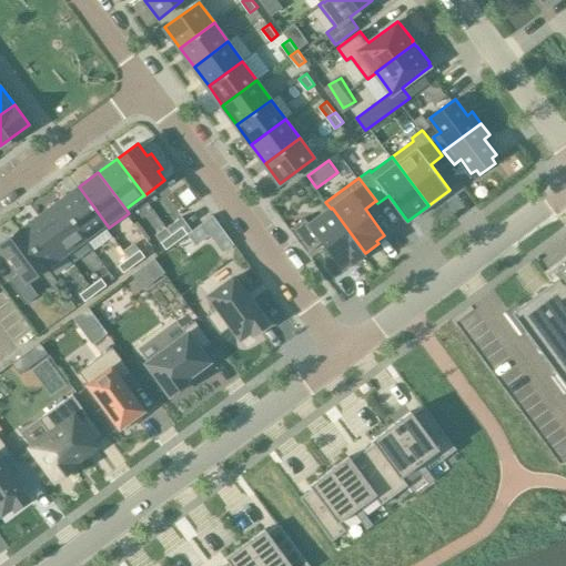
[(89,242),(109,228),(79,187),(60,201),(87,238),(86,239),(89,242)]
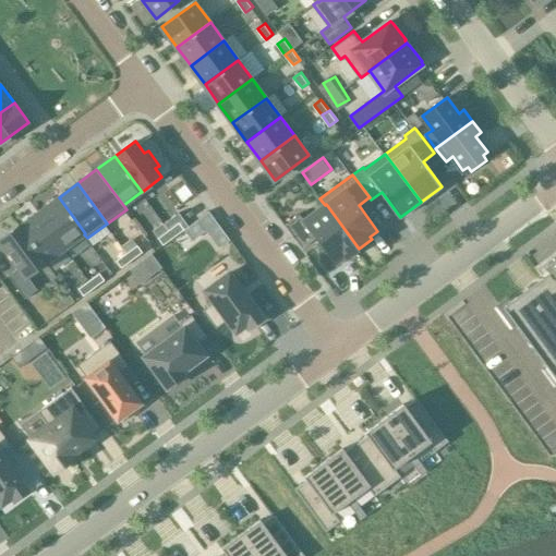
[(84,234),(85,233),(59,197),(39,212),(67,248),(84,234)]
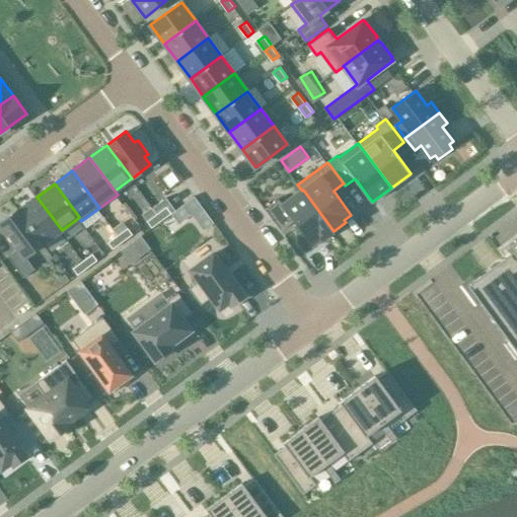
[(279,199),(266,209),(282,230),(295,220),(312,243),(319,238),(320,240),(334,231),(303,190),(302,191),(284,204),(279,199)]
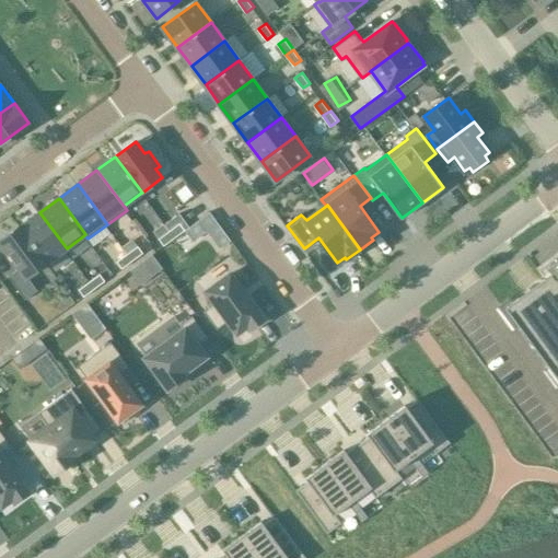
[(211,211),(200,219),(216,241),(227,232),(211,211)]
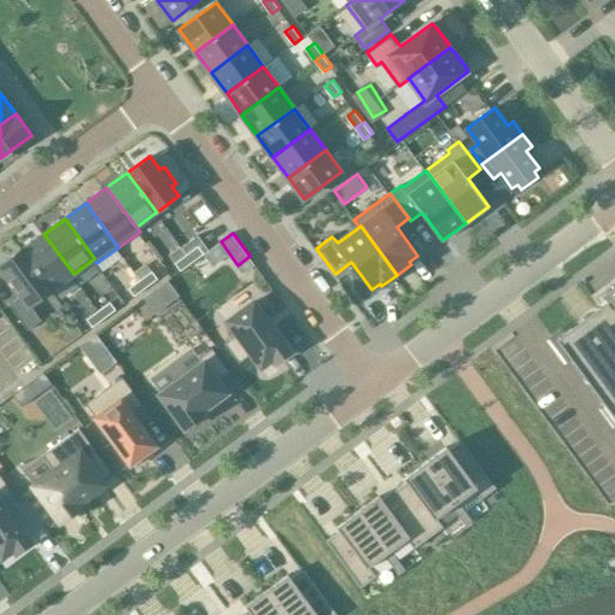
[(53,288),(74,274),(44,234),(24,249),(23,249),(53,290),(53,288)]
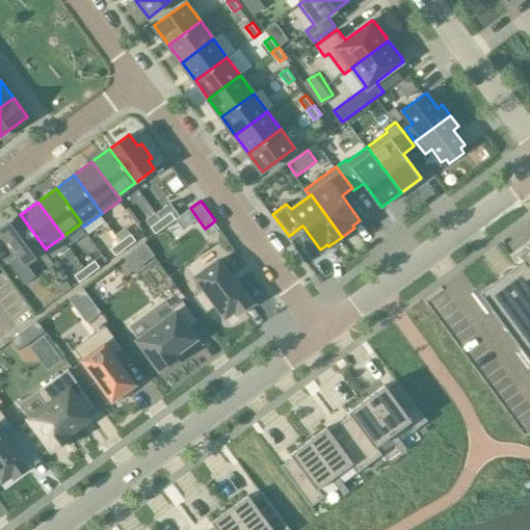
[(171,202),(158,212),(162,218),(171,211),(177,217),(181,215),(171,202)]
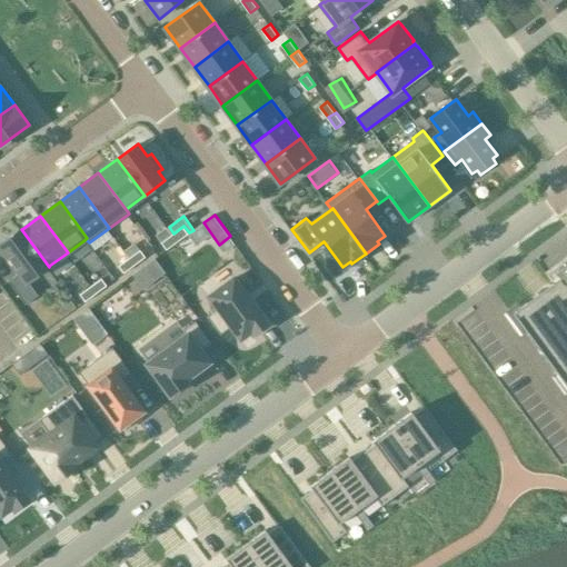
[(173,234),(172,234),(178,241),(189,232),(183,226),(173,234)]
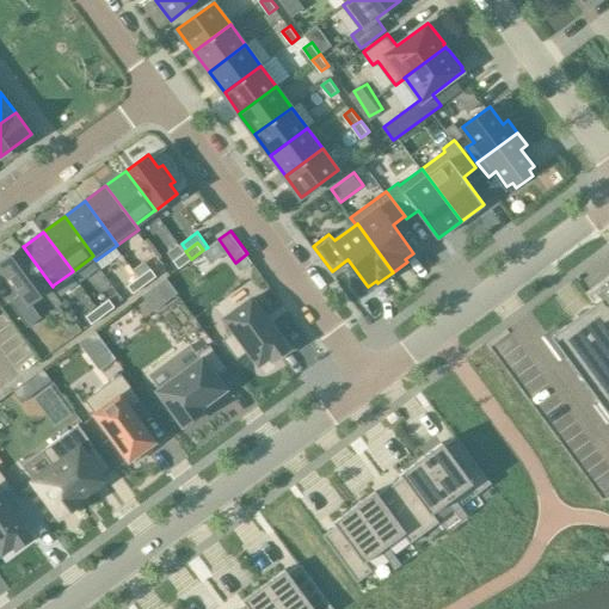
[(53,287),(23,246),(1,263),(23,291),(11,301),(29,326),(42,315),(37,309),(31,301),(53,287)]
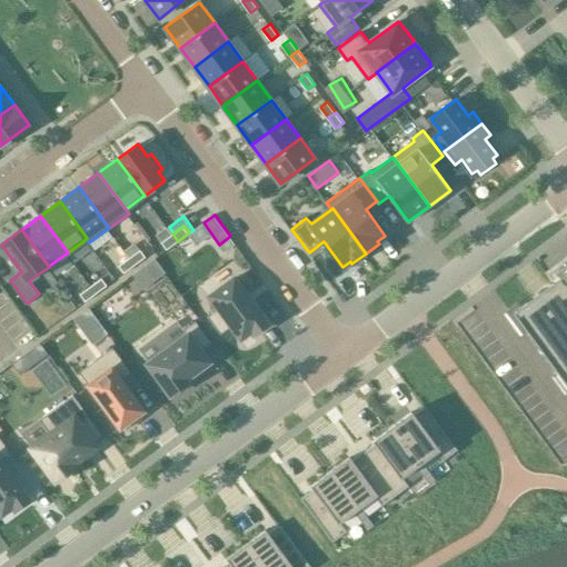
[(172,234),(162,241),(168,249),(178,241),(172,234)]
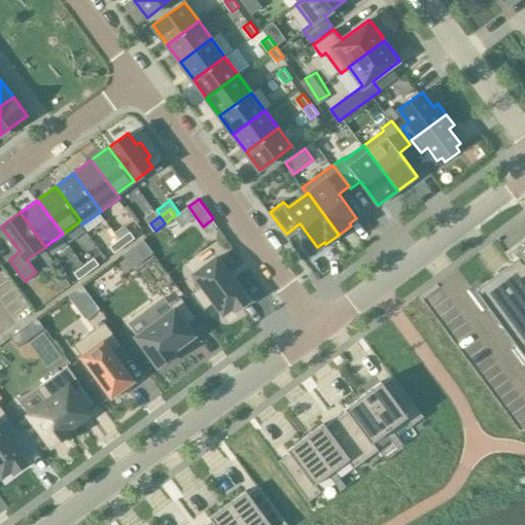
[(126,244),(136,237),(131,231),(120,238),(126,244)]
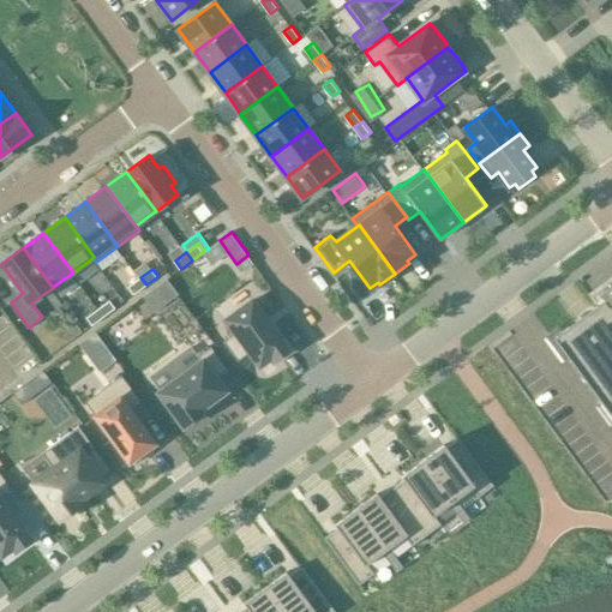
[(135,294),(147,285),(141,277),(130,286),(135,294)]
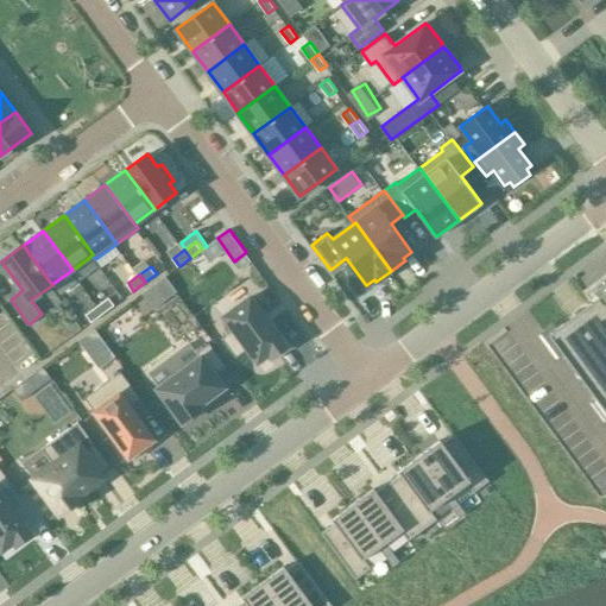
[(166,276),(144,292),(155,308),(177,291),(166,276)]
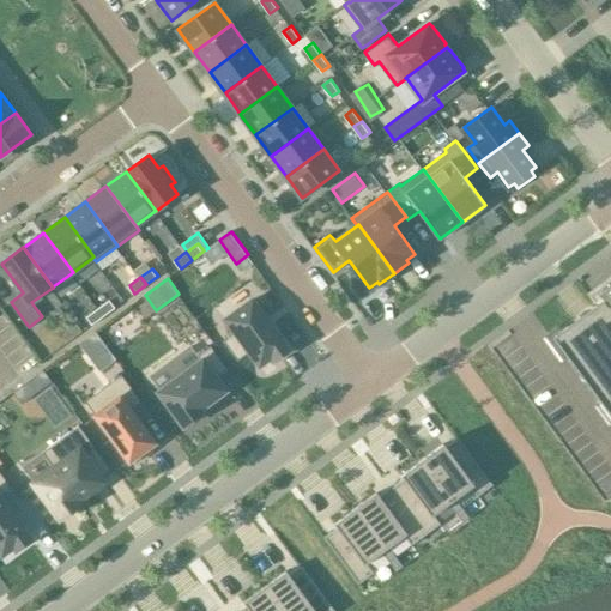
[(597,301),(551,334),(610,416),(610,280),(592,295),(597,301)]
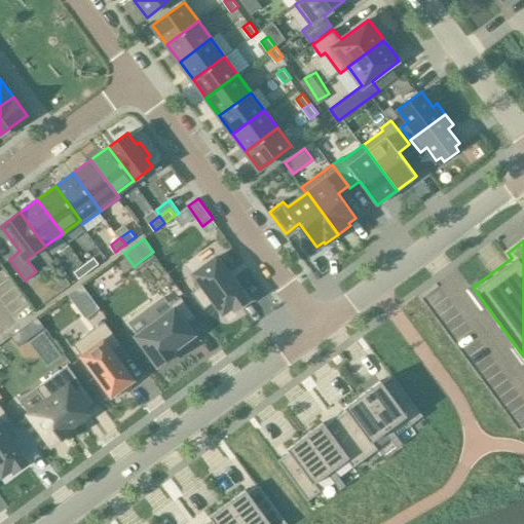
[(89,270),(100,263),(95,256),(84,264),(89,270)]
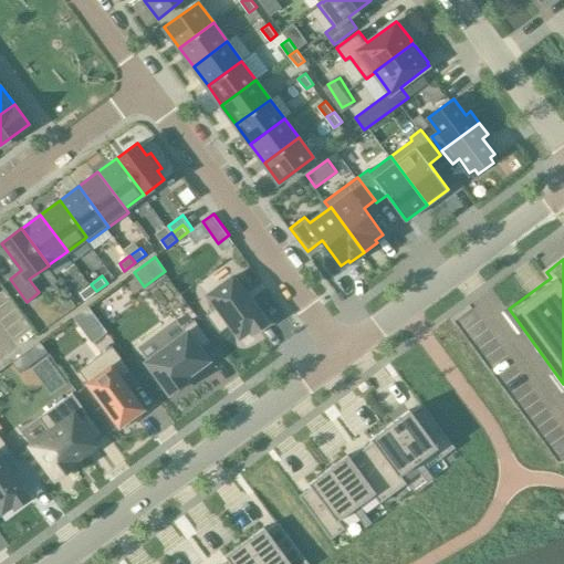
[(217,306),(207,314),(219,332),(230,324),(239,337),(250,329),(252,333),(267,322),(233,275),(208,294),(217,306)]
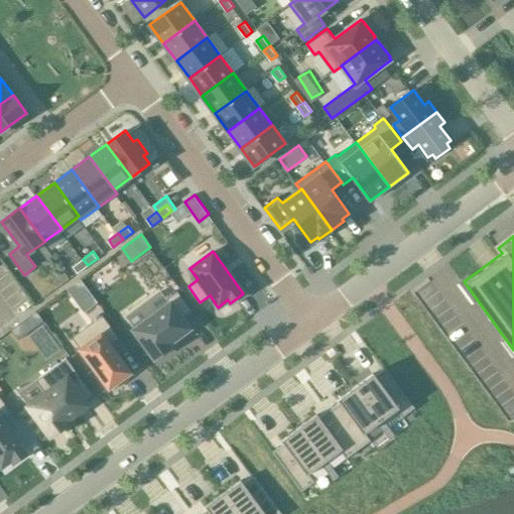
[(79,272),(88,265),(83,259),(74,266),(79,272)]
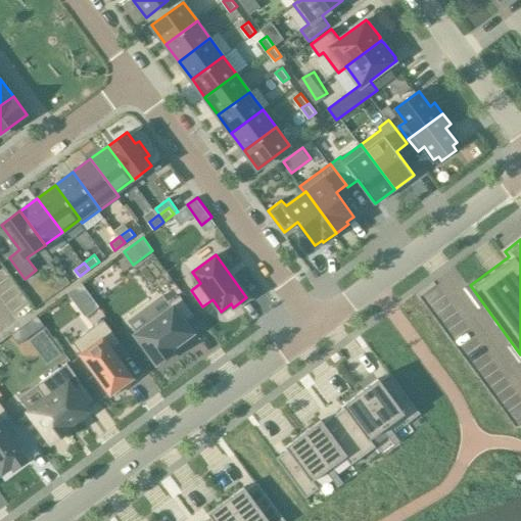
[(86,316),(100,305),(82,282),(68,292),(86,316)]
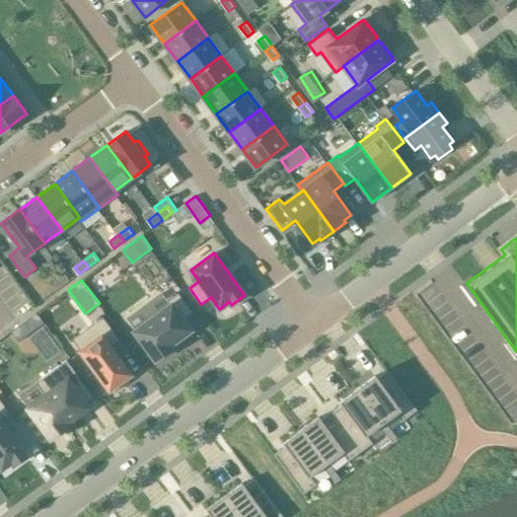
[(170,304),(134,331),(155,361),(170,350),(168,347),(191,329),(182,319),(193,312),(178,292),(167,300),(170,304)]
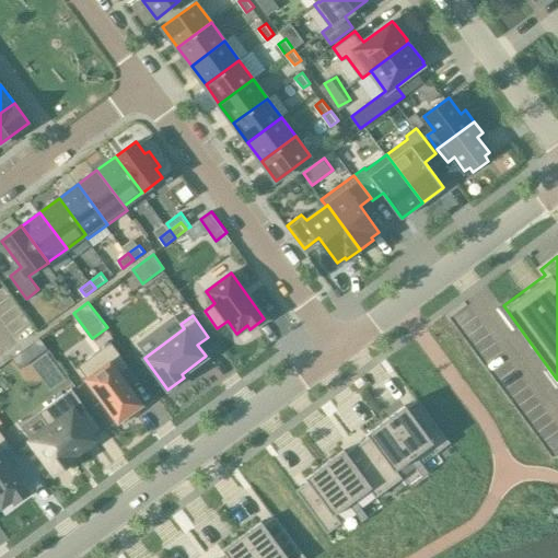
[(111,341),(77,365),(117,421),(121,418),(124,421),(138,411),(136,407),(140,404),(118,373),(129,365),(111,341)]
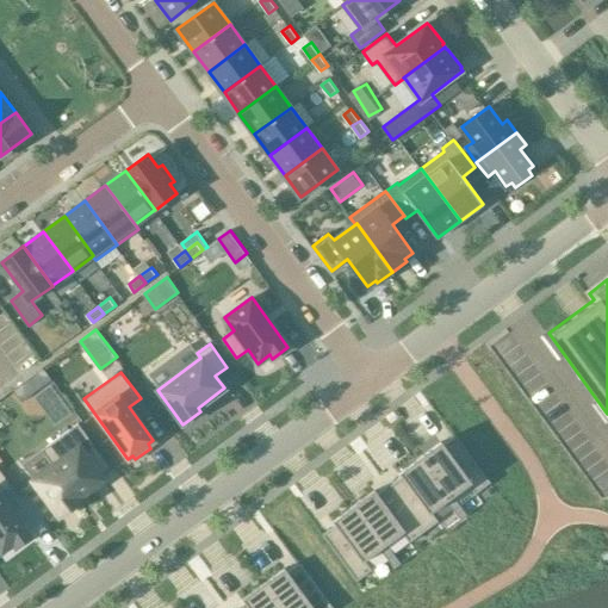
[(54,466),(35,481),(60,515),(78,502),(74,498),(101,478),(99,475),(110,466),(78,422),(42,448),(54,466)]
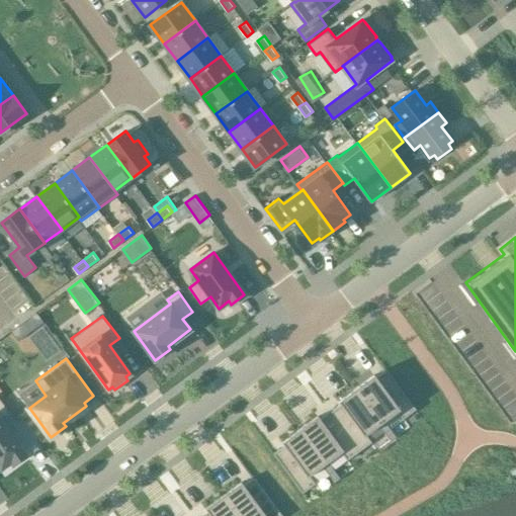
[(374,374),(357,388),(382,422),(385,420),(391,428),(404,418),(417,409),(388,369),(377,377),(374,374)]
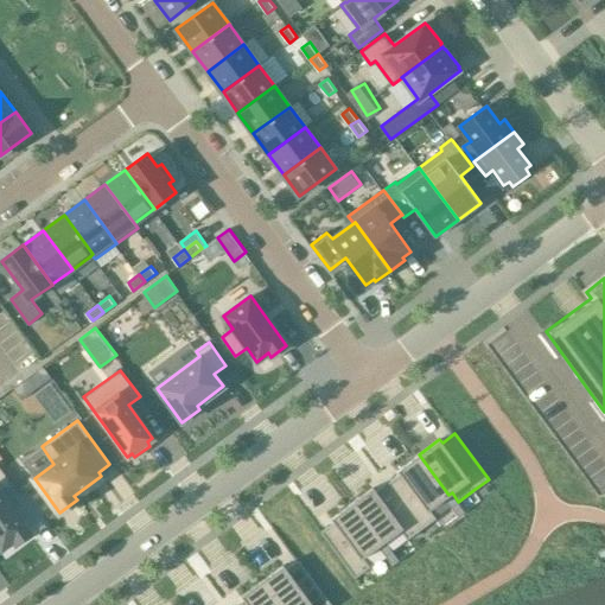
[(401,473),(389,483),(422,528),(437,517),(430,508),(445,497),(449,495),(419,454),(397,470),(401,473)]
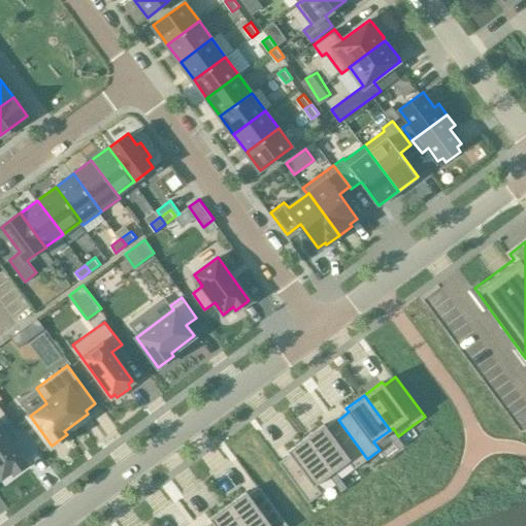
[(0,405),(0,475),(1,478),(11,470),(13,473),(27,464),(1,428),(11,421),(0,405)]
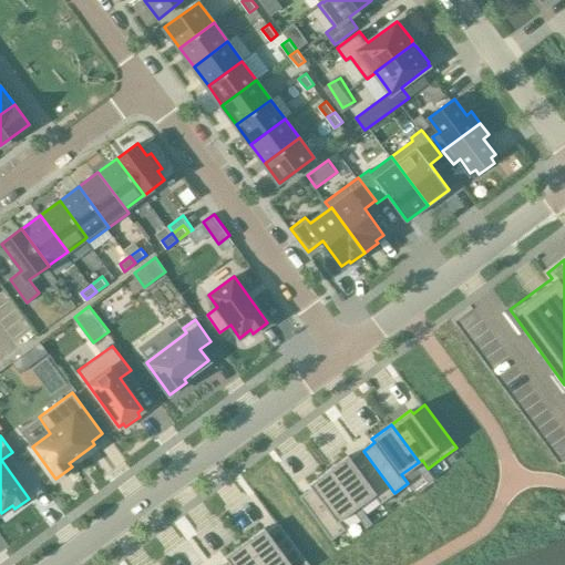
[(349,455),(329,470),(358,507),(360,505),(375,494),(381,503),(394,493),(363,451),(351,459),(349,455)]
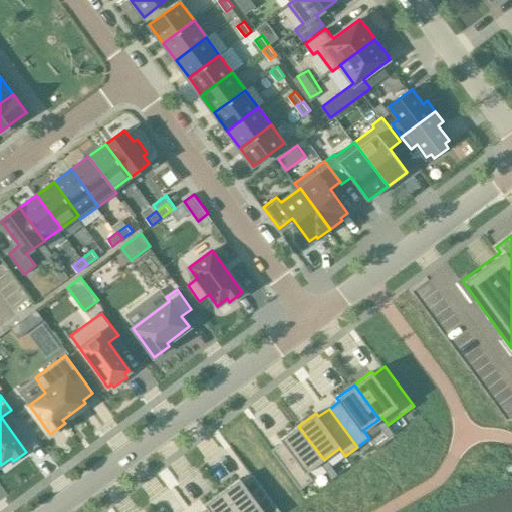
[(379,419),(376,421),(382,429),(388,425),(382,417),(379,419)]
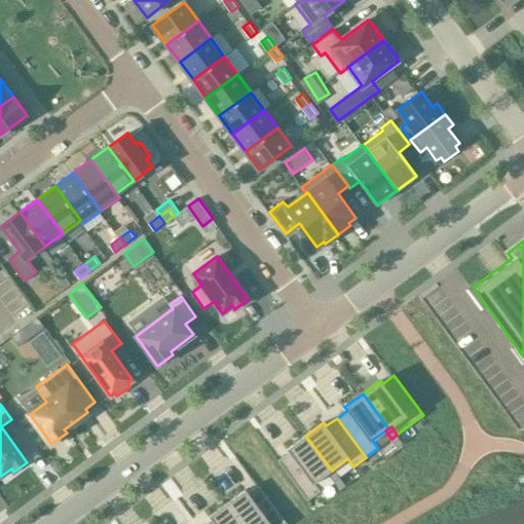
[(397,435),(391,439),(398,447),(400,445),(403,443),(397,435)]
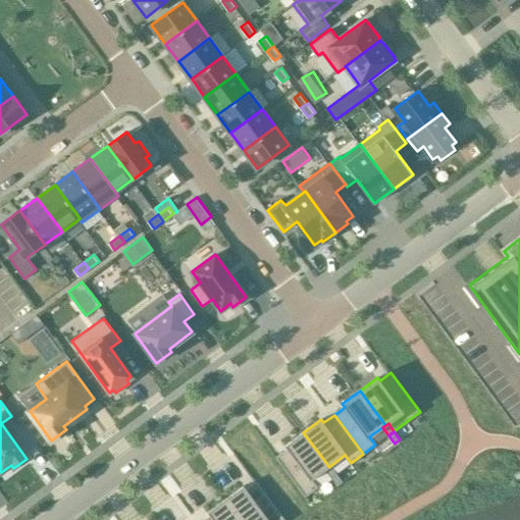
[(288,449),(276,457),(306,496),(319,486),(313,478),(326,469),(329,467),(303,432),(286,446),(288,449)]
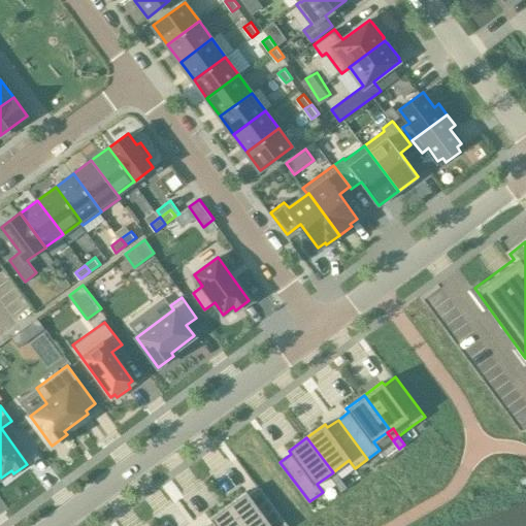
[(333,472),(330,474),(336,482),(341,479),(335,470),(333,472)]
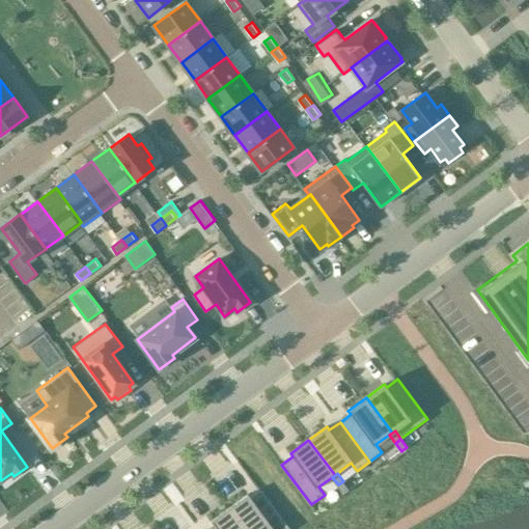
[(343,481),(338,484),(344,493),(346,491),(350,489),(343,481)]
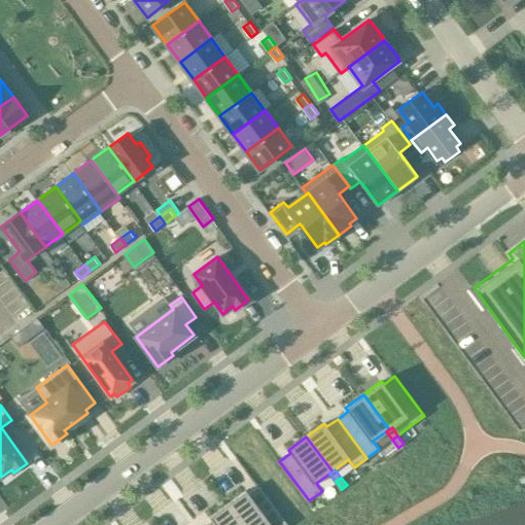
[(246,490),(229,503),(244,524),(288,524),(289,524),(259,485),(249,493),(246,490)]
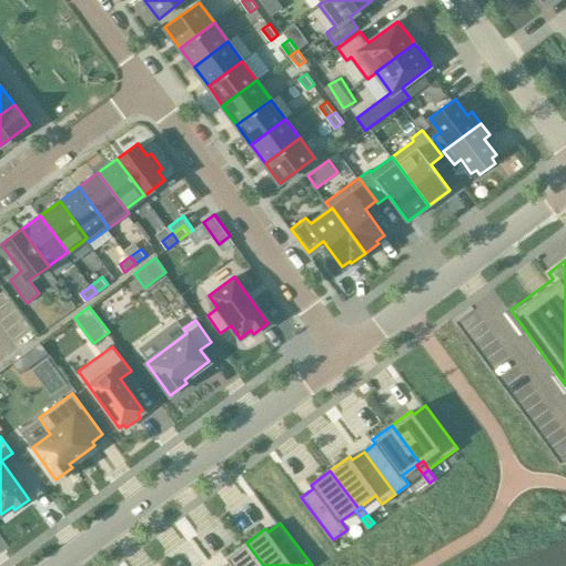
[(230,561),(222,565),(263,565),(246,543),(226,557),(230,561)]
